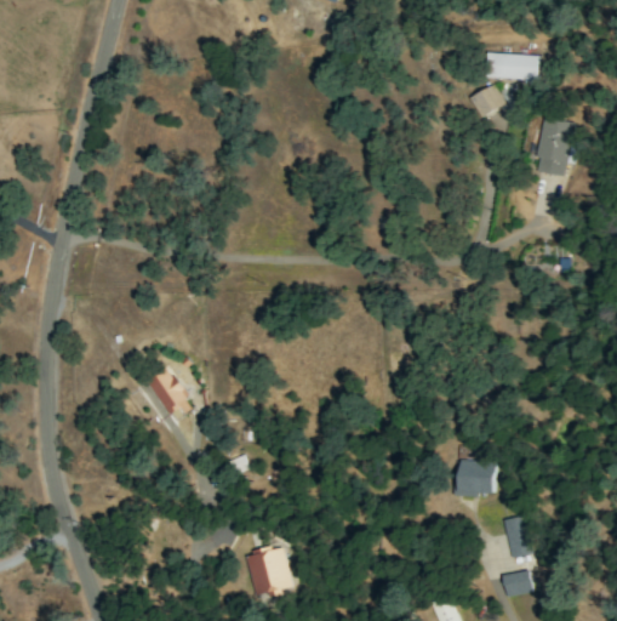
[(490,78),(538,79),(540,56),(491,53),(490,78)]
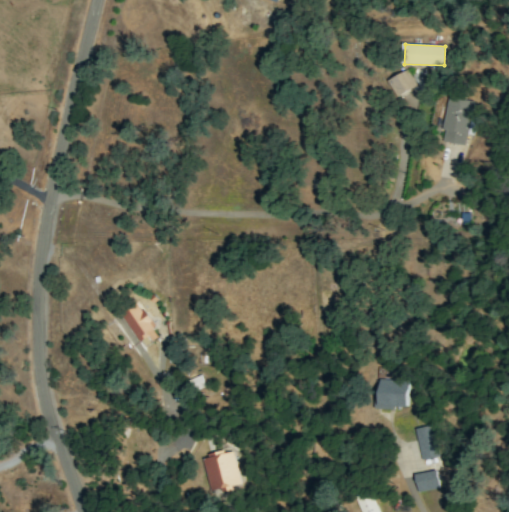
[(419,86),(410,70),(390,81),(399,97),(419,86)]
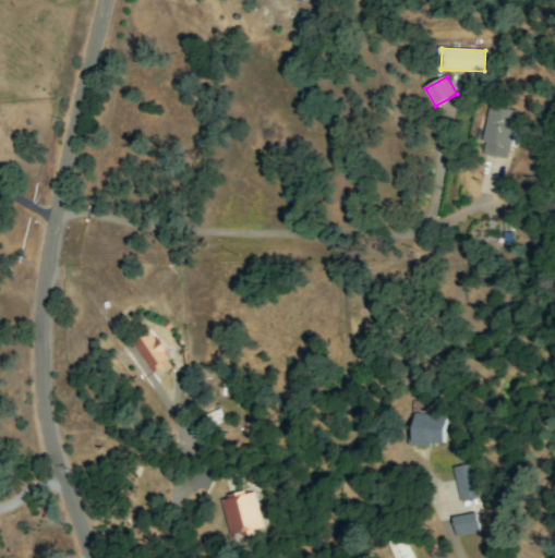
[(481,154),(505,158),(514,110),(490,106),(481,154)]
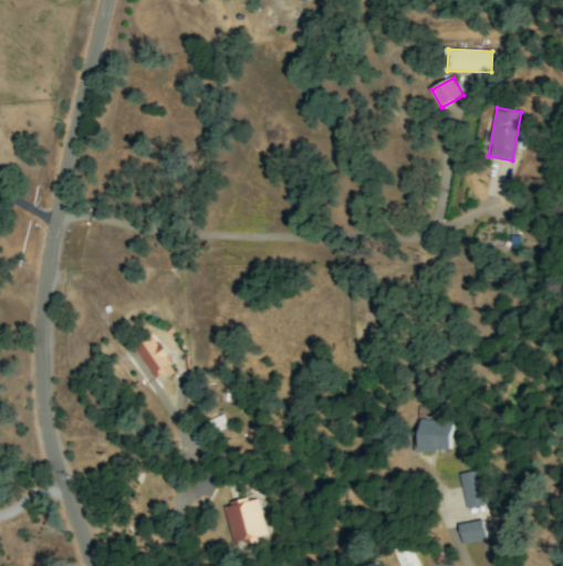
[(157,376),(175,363),(156,336),(137,349),(157,376)]
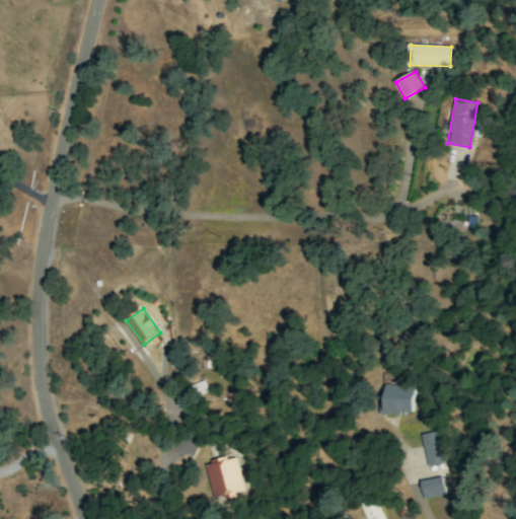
[(209,399),(207,382),(195,383),(197,401),(209,399)]
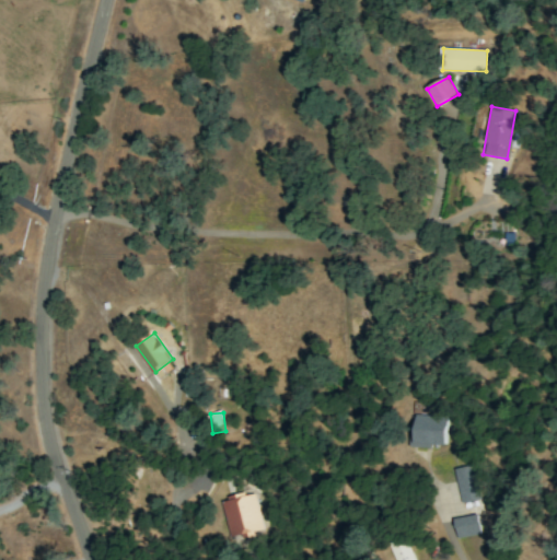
[(449,416),(416,415),(415,446),(448,447),(449,416)]
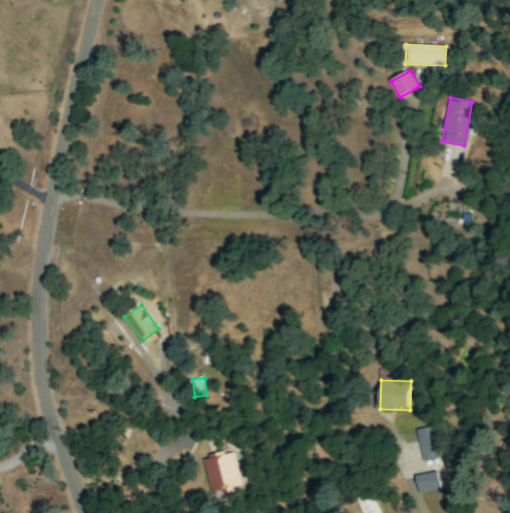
[(440,458),(437,427),(419,428),(422,460),(440,458)]
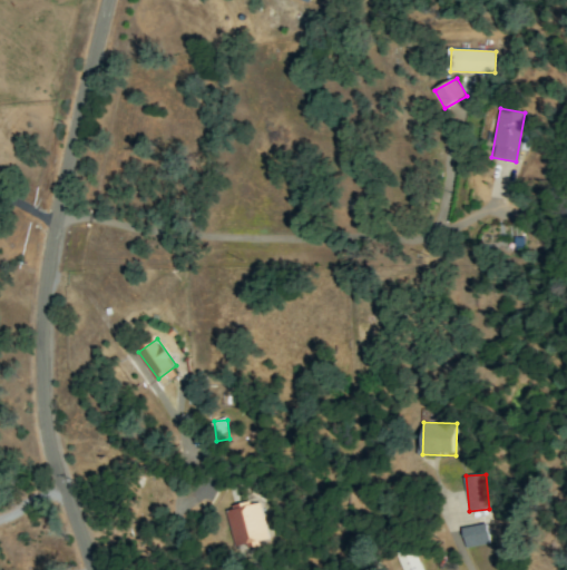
[(263,501),(228,509),(236,547),(250,543),(250,544),(271,540),(263,501)]
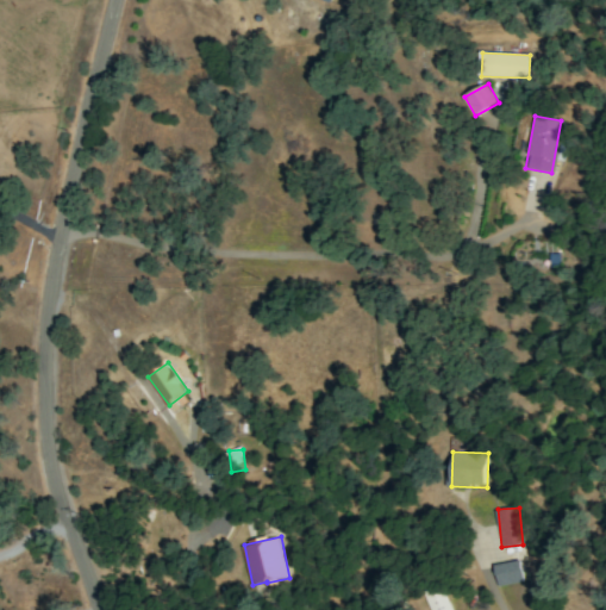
[(497,565),(501,586),(525,582),(522,560),(497,565)]
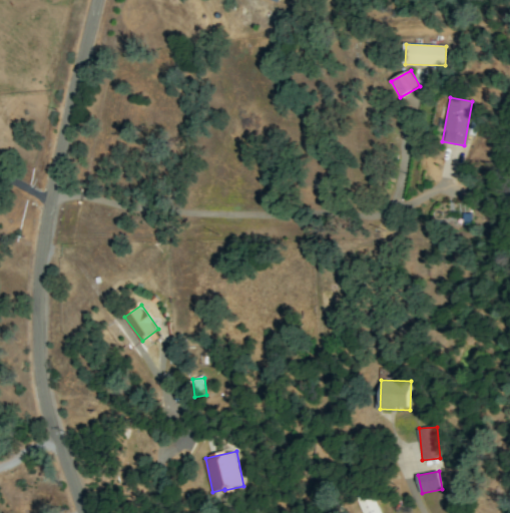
[(365,512),(382,512),(375,493),(360,499),(365,512)]
